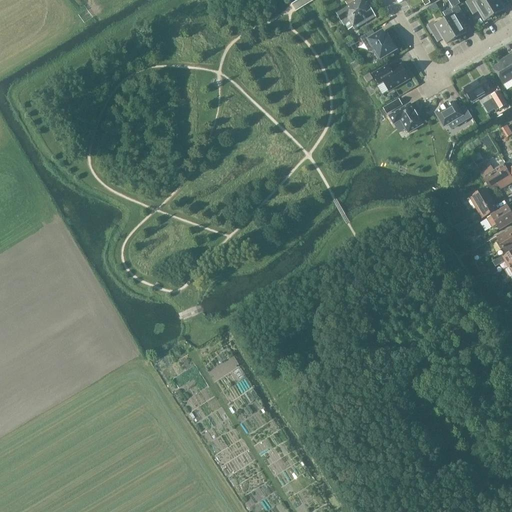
[(376,17),(369,7),(367,2),(365,3),(363,0),(357,0),(355,2),(353,0),(350,0),(345,3),(347,6),(336,13),(341,22),(347,19),(354,30),(376,17)]
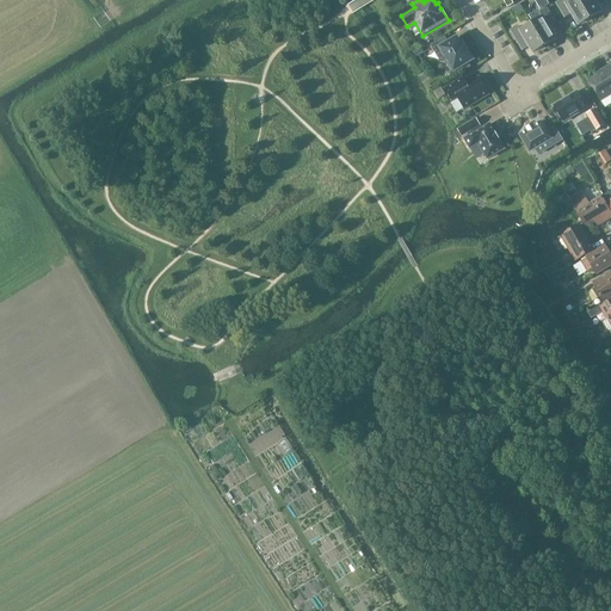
[(590,18),(578,0),(573,0),(566,5),(562,0),(556,4),(565,18),(572,13),(578,25),(590,18)]
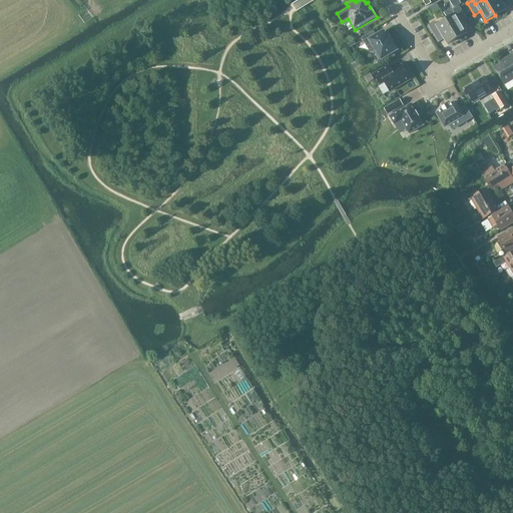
[(485,0),(495,15),(505,10),(498,0),(485,0)]
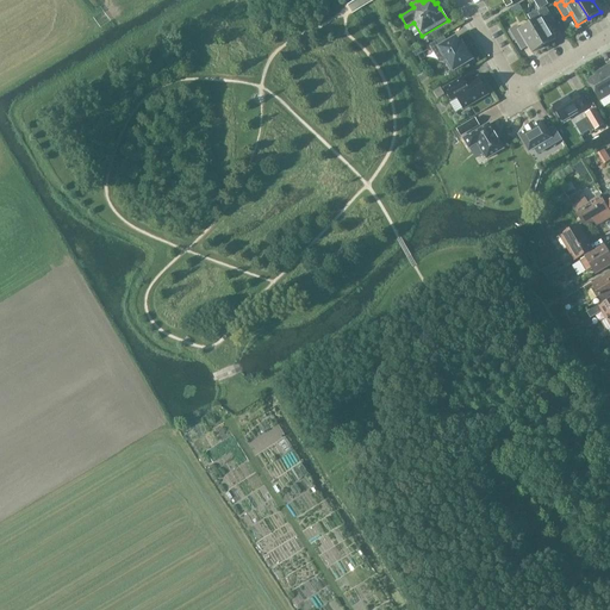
[(537,11),(528,17),(533,24),(530,25),(543,45),(554,39),(547,27),(554,23),(546,8),(539,12),(537,11)]
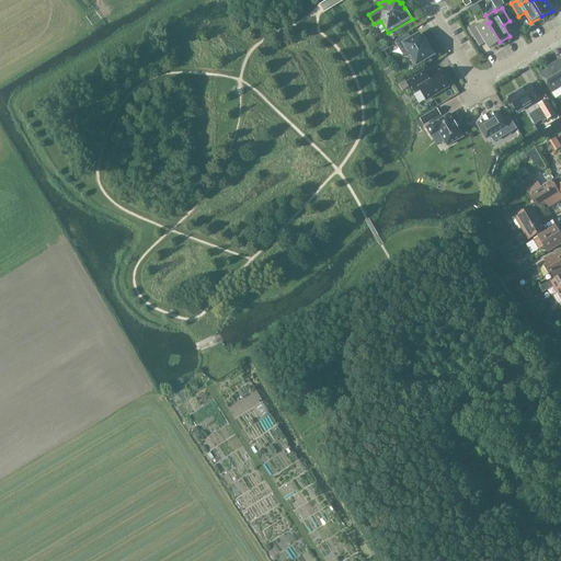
[(500,42),(488,23),(478,30),(474,25),(469,29),(479,46),(485,43),(489,48),(500,42)]
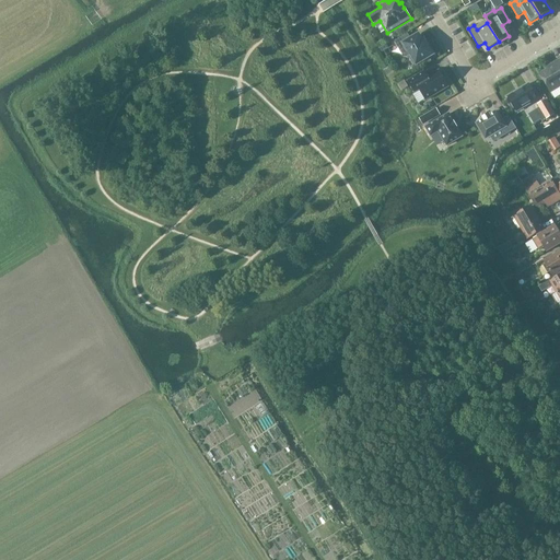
[(432,55),(428,47),(426,48),(418,36),(410,41),(407,34),(395,42),(398,48),(404,45),(409,53),(407,54),(413,67),(432,55)]
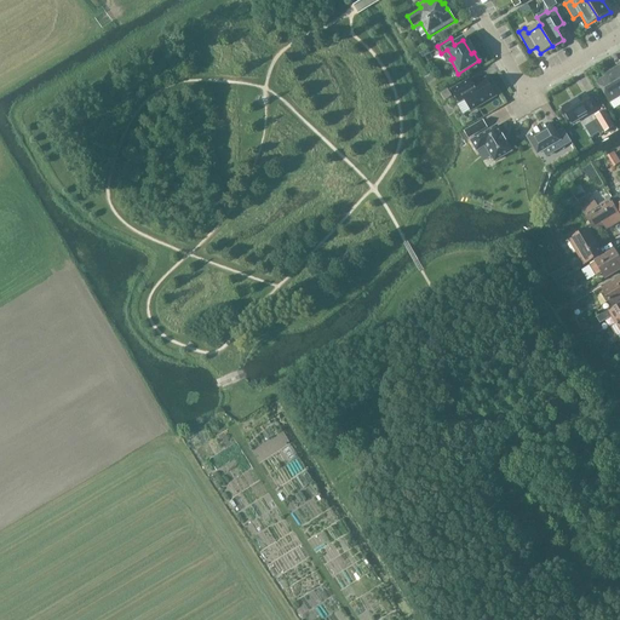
[(428,49),(418,55),(422,59),(425,57),(430,55),(428,49)]
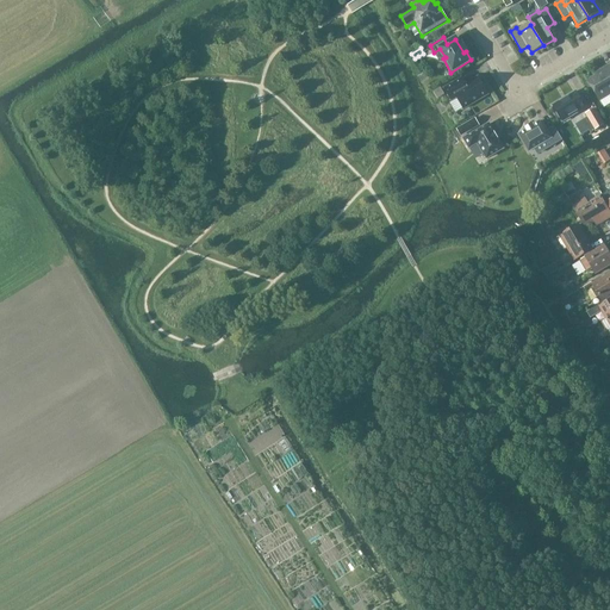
[(603,73),(589,81),(603,107),(609,103),(609,66),(602,72),(603,73)]
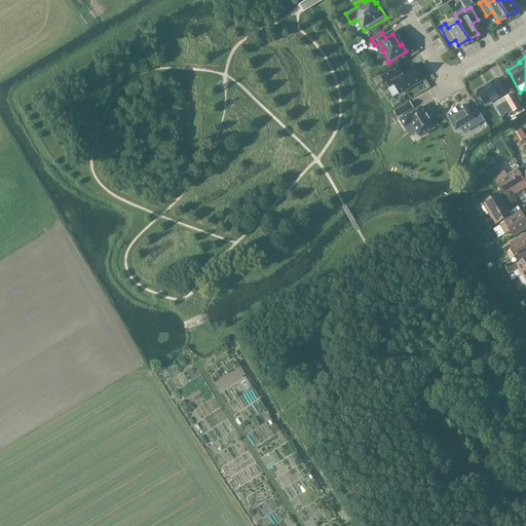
[(420,82),(416,75),(418,74),(415,68),(413,69),(410,64),(397,72),(395,70),(383,76),(389,87),(393,84),(400,95),(420,82)]
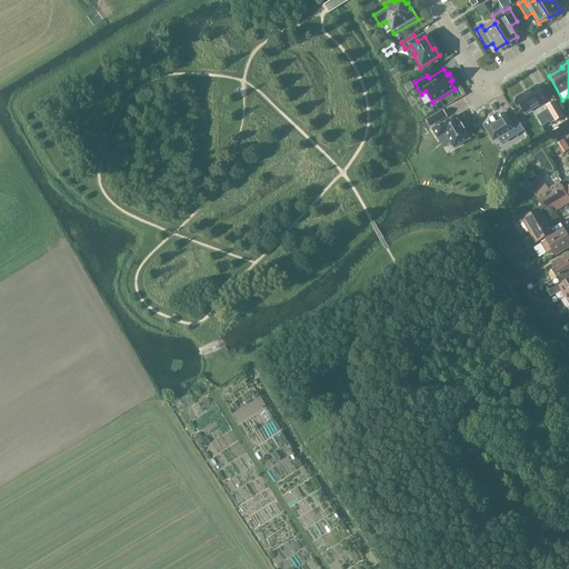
[(537,87),(537,86),(536,86),(527,91),(525,92),(525,93),(516,98),(515,99),(525,113),(546,101),(537,87)]
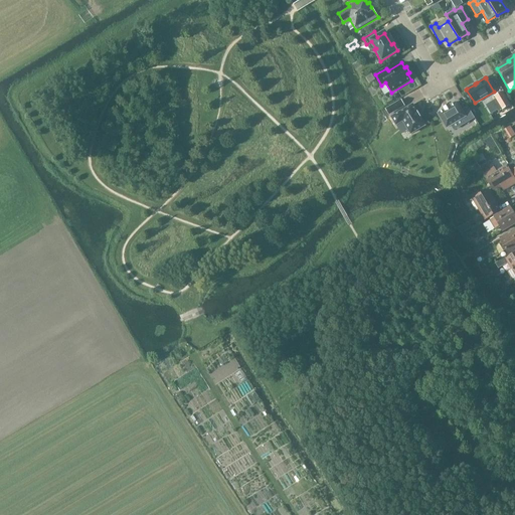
[(501,91),(494,95),(502,108),(509,105),(501,91)]
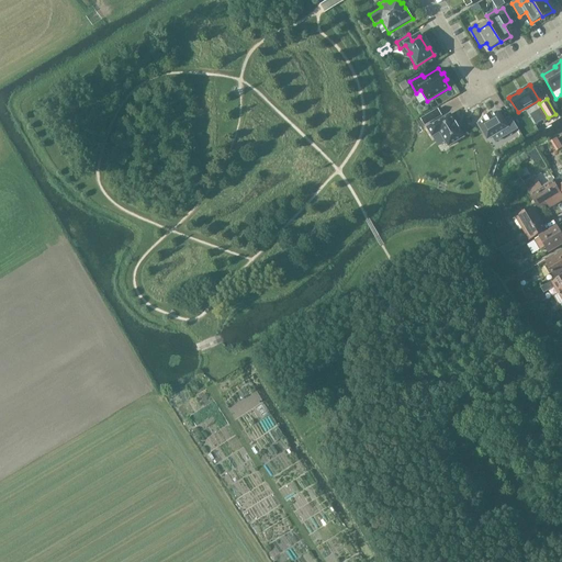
[(438,109),(425,116),(429,123),(442,115),(438,109)]
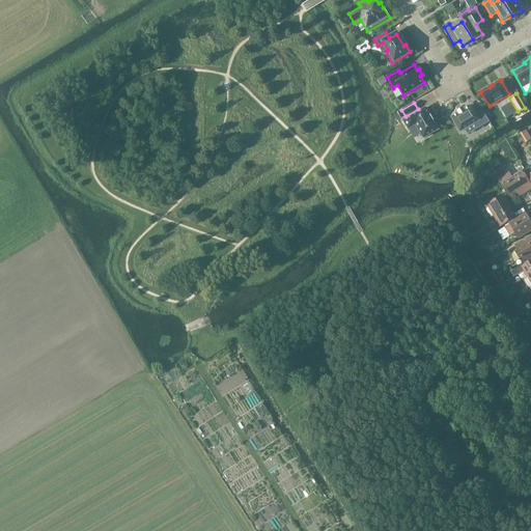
[(458,113),(451,117),(460,132),(475,123),(479,129),(490,122),(482,111),(476,114),(471,106),(464,110),(463,109),(457,112),(458,113)]
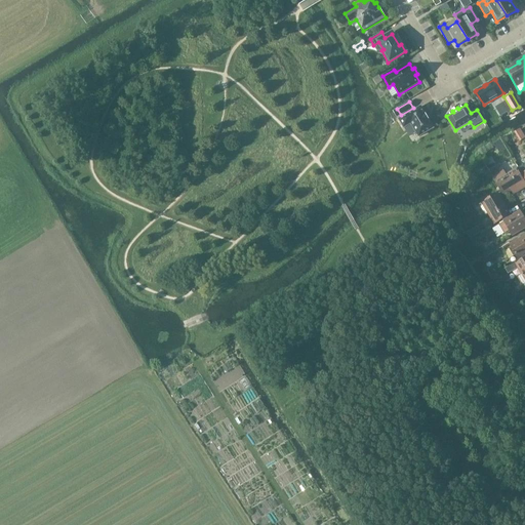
[(433,127),(428,120),(429,120),(426,115),(425,115),(420,108),(420,107),(399,120),(404,128),(411,123),(418,136),(433,128),(433,127)]
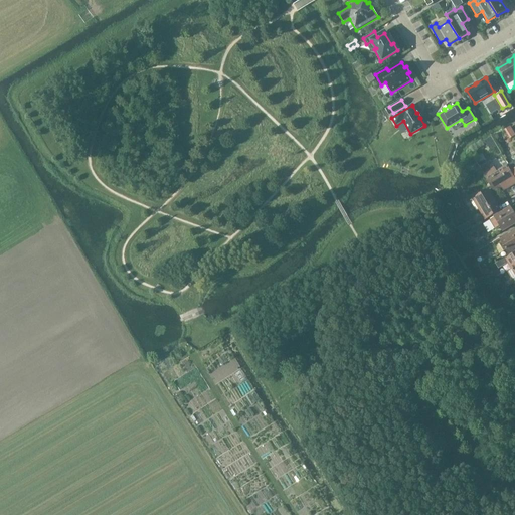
[(486,142),(479,144),(481,153),(488,151),(486,142)]
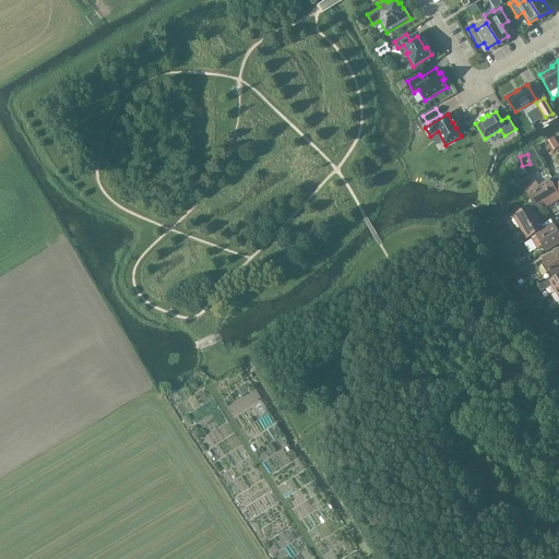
[(532,176),(521,182),(536,209),(550,201),(552,203),(558,199),(558,193),(551,180),(539,188),(532,176)]
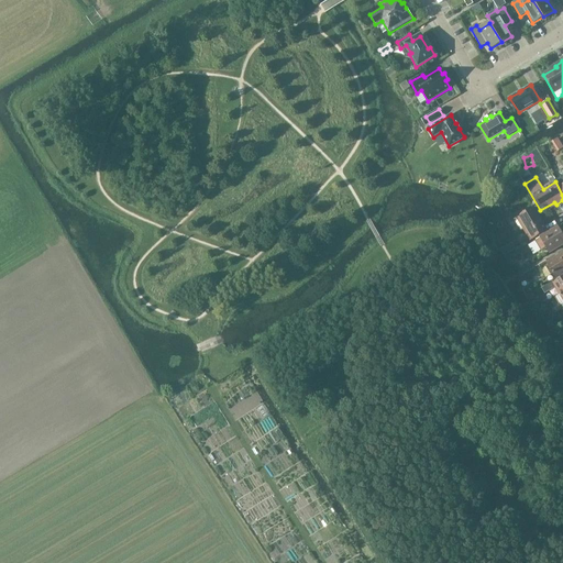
[(533,208),(515,220),(521,231),(526,229),(532,240),(547,231),(533,208)]
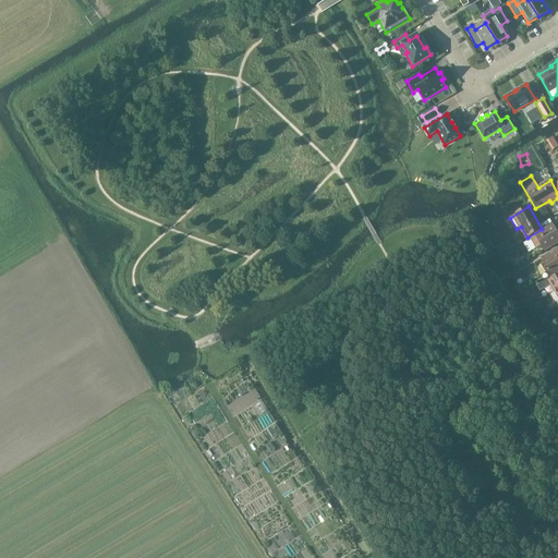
[(536,235),(532,239),(537,249),(542,245),(545,251),(557,243),(557,232),(554,225),(536,235)]
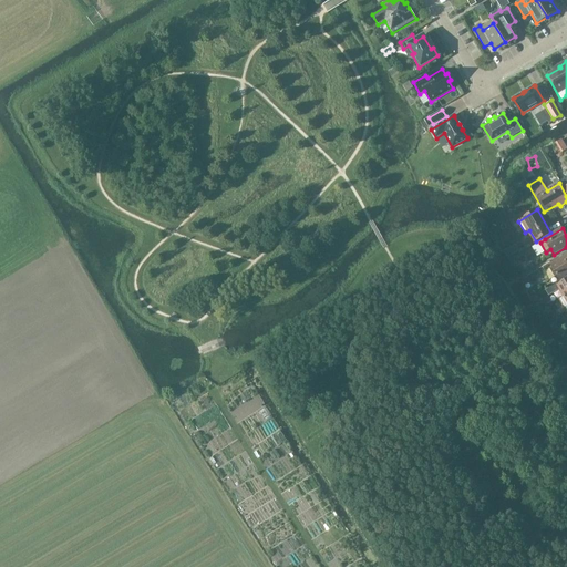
[(566,255),(552,265),(560,280),(566,277),(566,255)]
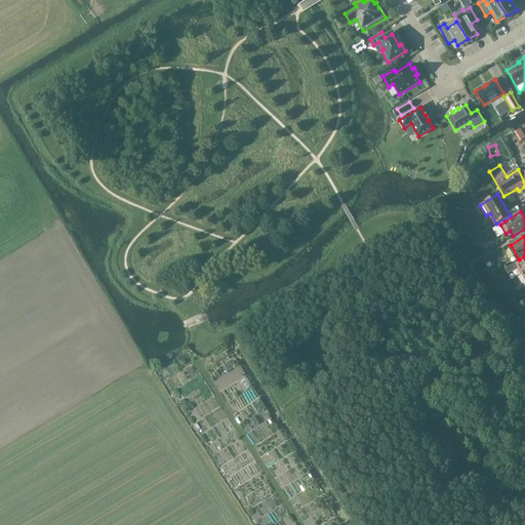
[(487,255),(481,259),(484,265),(490,260),(487,255)]
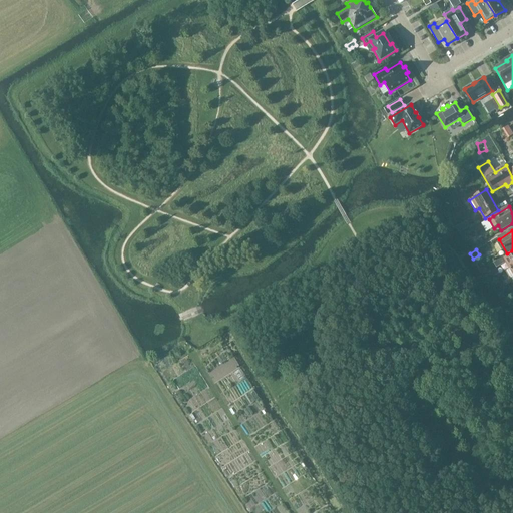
[(504,257),(494,262),(497,268),(507,262),(511,269),(507,271),(512,282),(512,281),(512,252),(505,259),(504,257)]
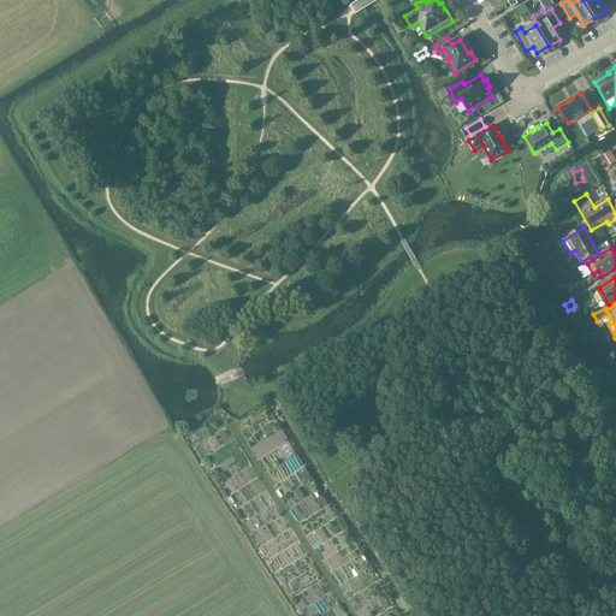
[(606,359),(600,363),(605,371),(611,367),(606,359)]
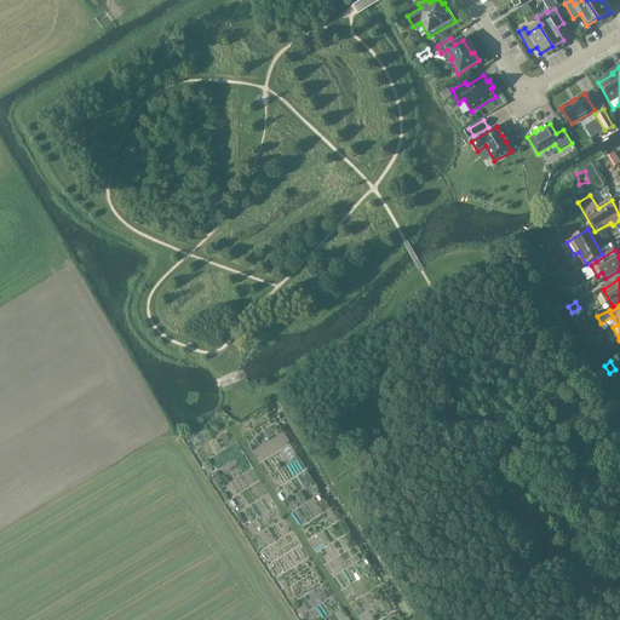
[(298,458),(271,461),(273,475),(281,475),(282,486),(300,483),(298,458)]
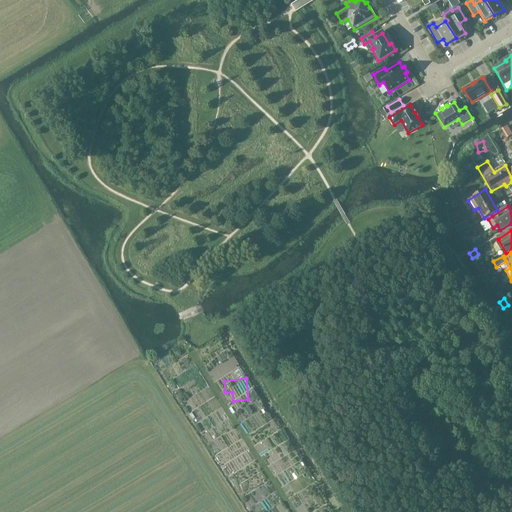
[(203,426),(214,421),(217,429),(229,423),(221,406),(198,417),(203,426)]
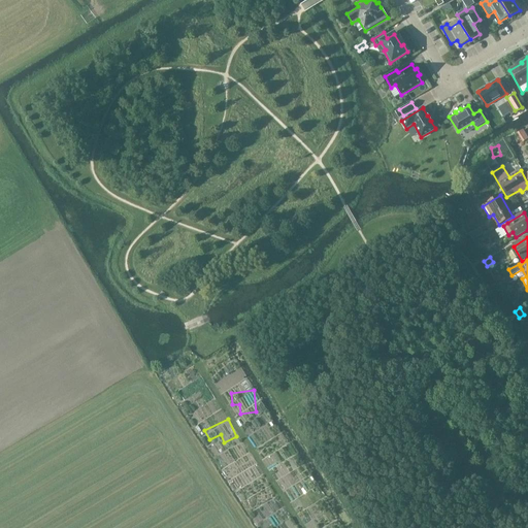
[(233,469),(253,459),(241,437),(222,448),(233,469)]
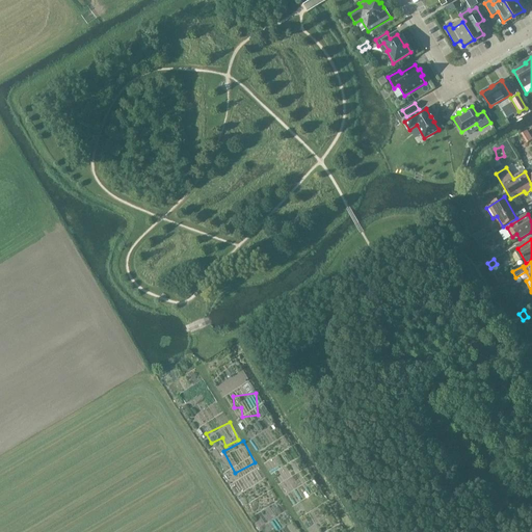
[(272,479),(246,493),(254,508),(263,504),(271,521),(274,519),(276,523),(291,515),(272,479)]
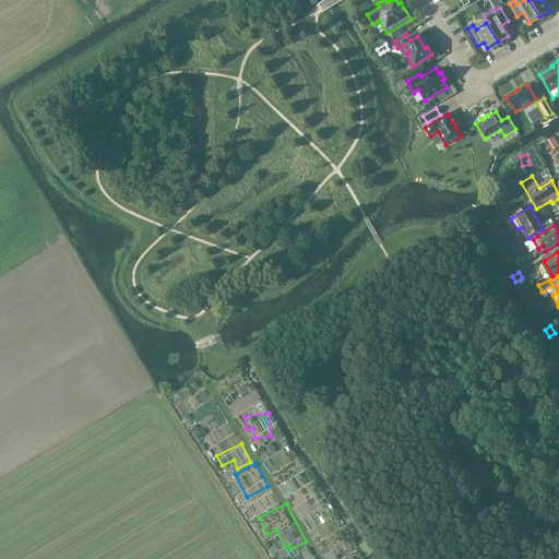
[(296,554),(304,554),(304,558),(312,558),(313,558),(319,558),(309,542),(296,550),(296,554)]
